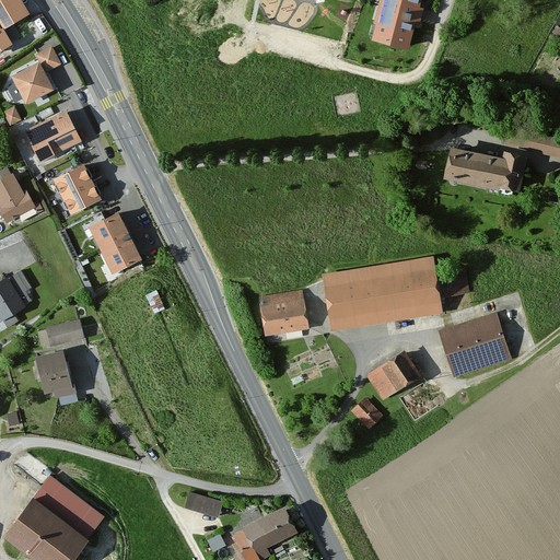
[(21,0),(0,0),(0,44),(10,38),(1,23),(27,9),(21,0)]
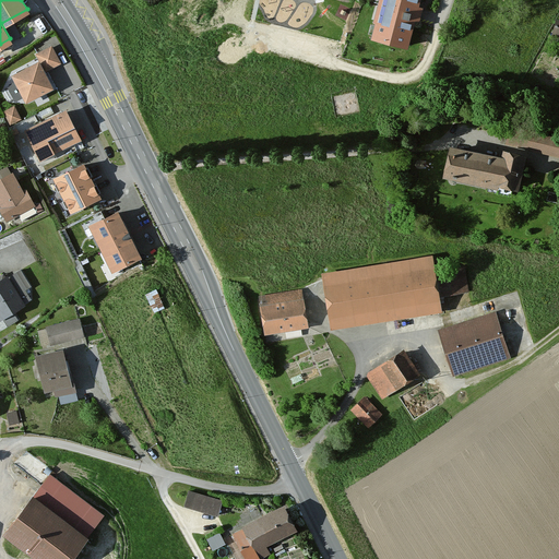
[(419,0),(383,0),(372,44),(407,52),(419,0)]
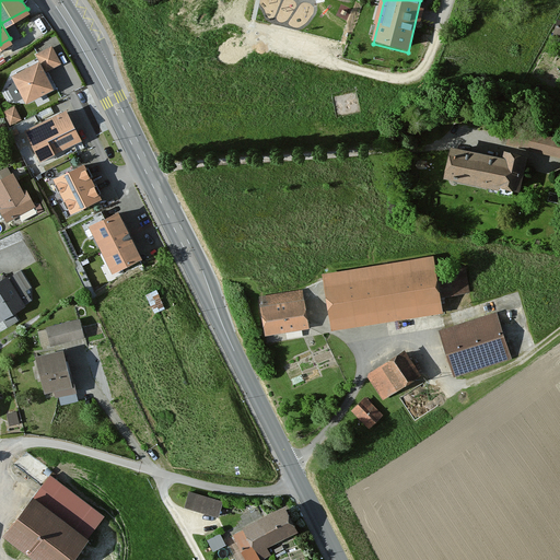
[(54,48),(38,55),(46,72),(61,66),(54,48)]
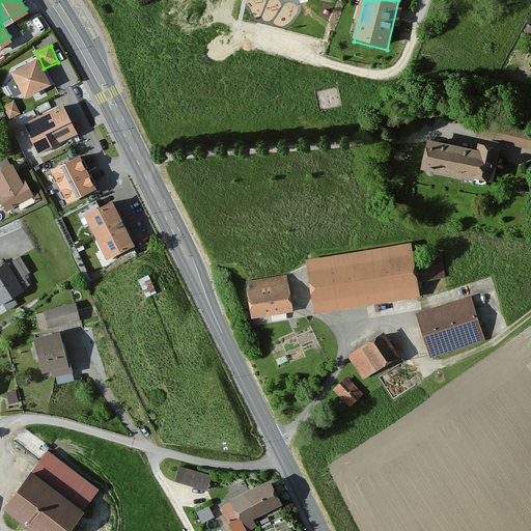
[(39,59),(12,74),(26,100),(53,85),(44,68),(39,59)]
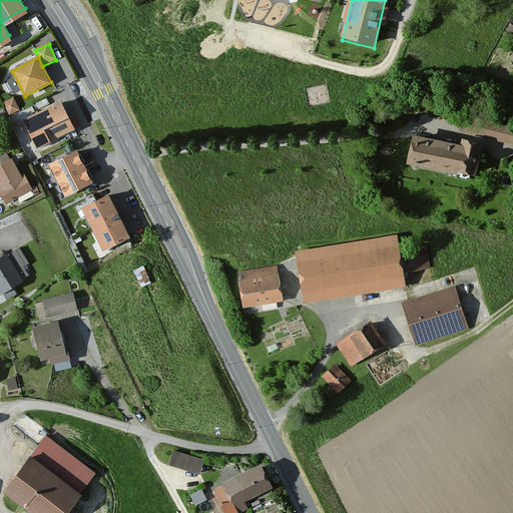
[(12,98),(3,104),(9,115),(19,110),(12,98)]
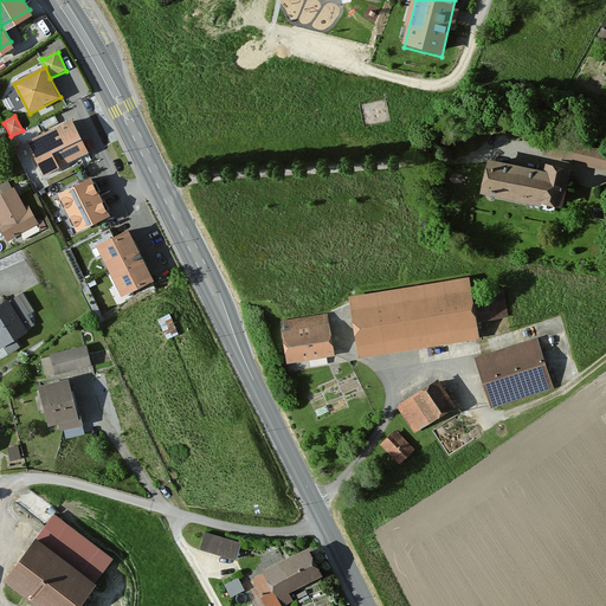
[(71,122),(27,143),(43,175),(86,154),(71,122)]
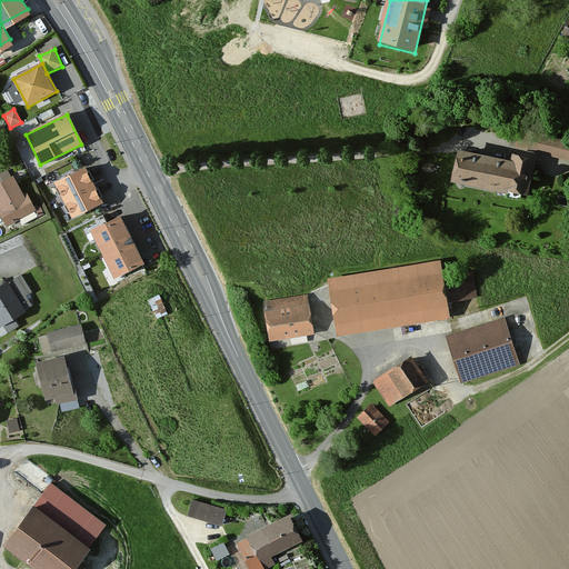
[(568,145),(568,141),(568,137),(548,135),(547,141),(568,145)]
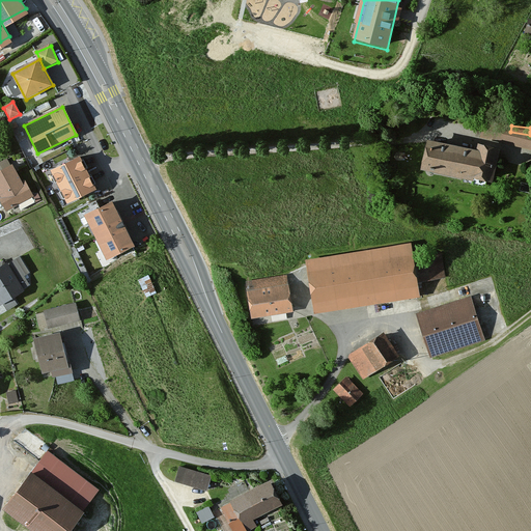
[(512,136),(476,128),(474,141),(510,148),(512,136)]
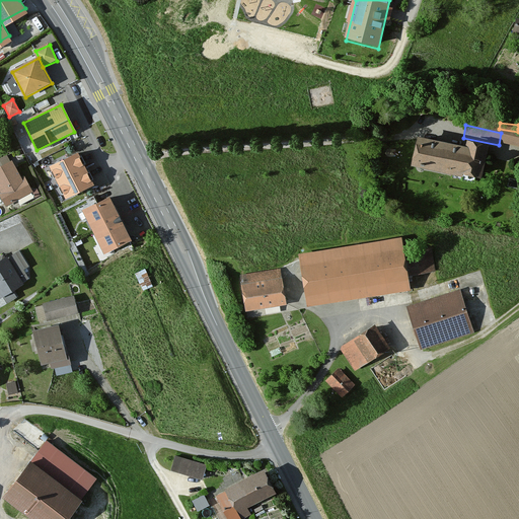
[(490,150),(421,138),(416,166),(485,178),(490,150)]
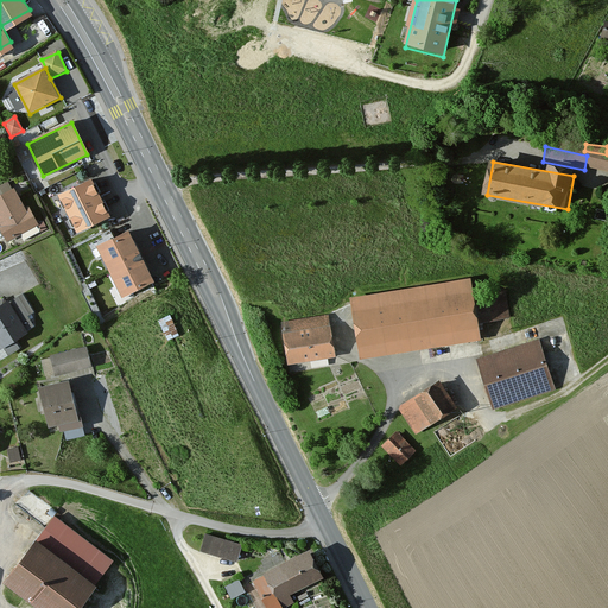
[(94,182),(59,197),(77,234),(111,219),(94,182)]
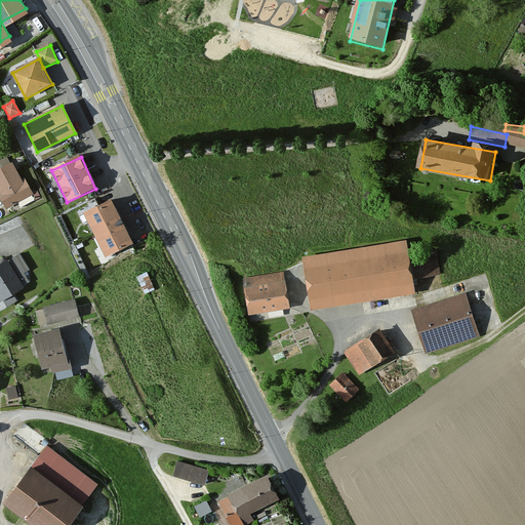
[(13,163),(0,169),(0,194),(7,207),(31,195),(13,163)]
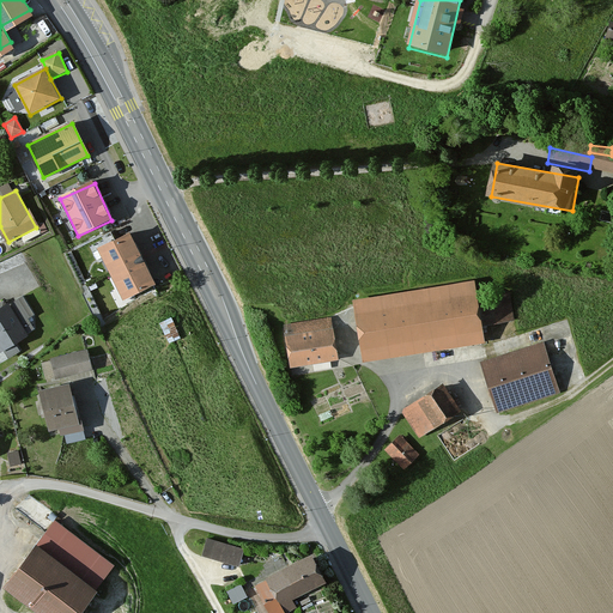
[(134,234),(101,248),(111,274),(145,260),(134,234)]
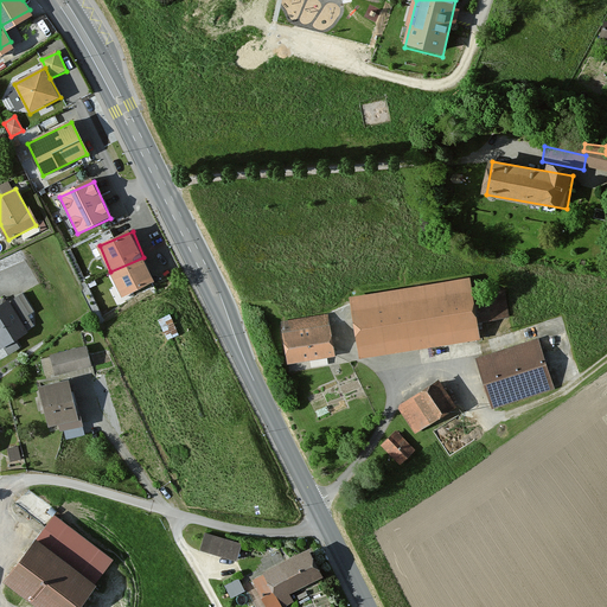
[(144,257),(110,272),(121,299),(154,285),(144,257)]
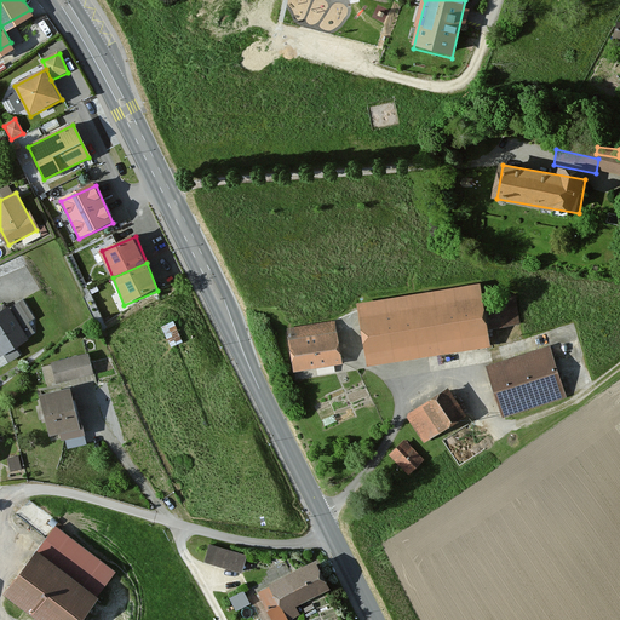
[(477,283),(360,305),(371,366),(488,345),(477,283)]
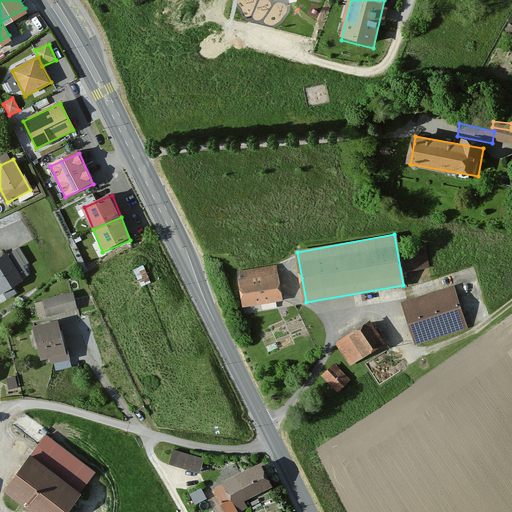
[(20,246),(0,258),(0,286),(5,294),(25,283),(19,273),(32,265),(20,246)]
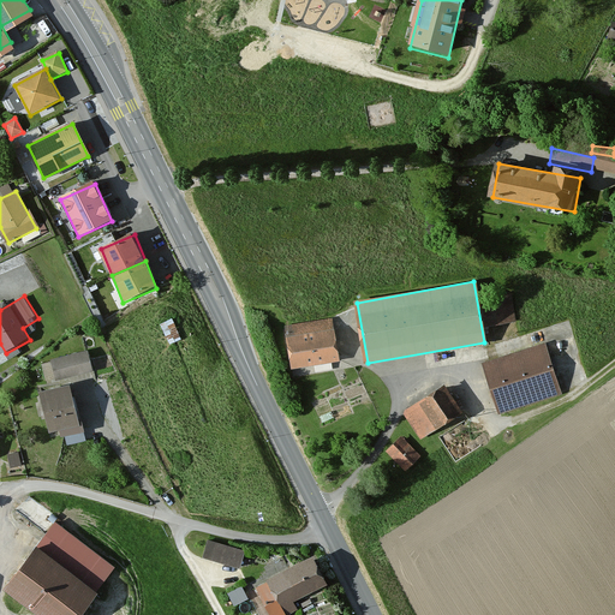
[(165,320),(169,339),(184,335),(178,316),(165,320)]
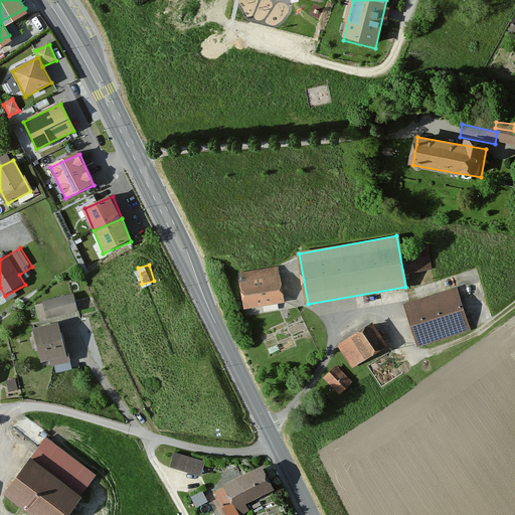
[(278,265),(233,274),(241,314),(286,306),(278,265)]
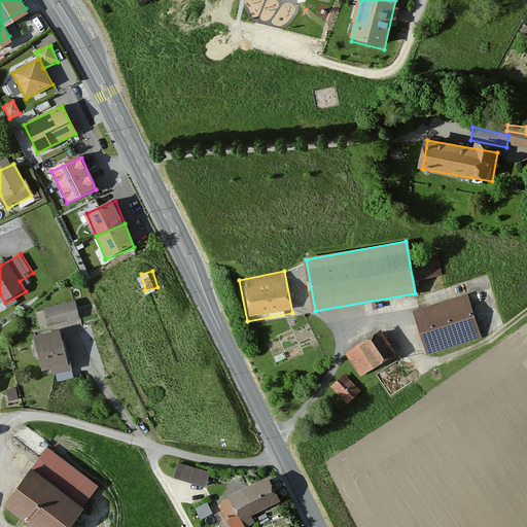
[(470,293),(415,310),(428,354),(484,337),(470,293)]
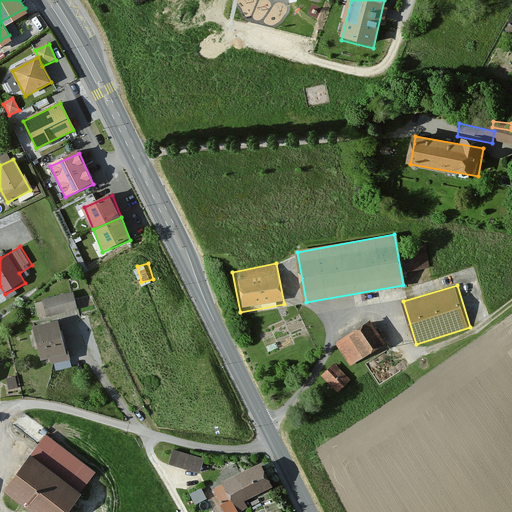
[(75,295),(41,303),(46,320),(79,312),(75,295)]
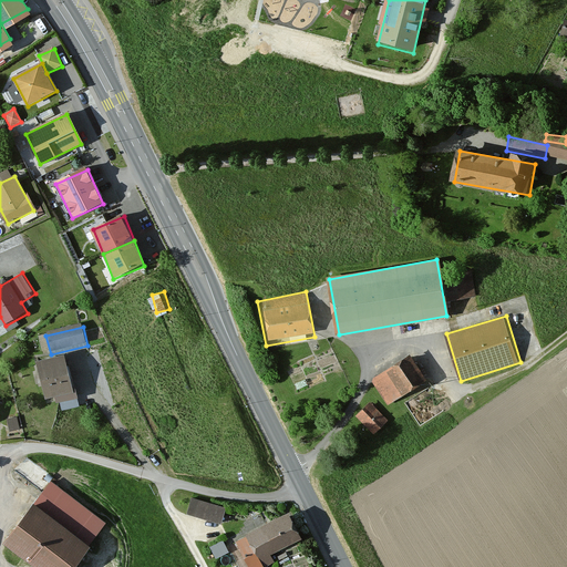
[(65,357),(37,363),(45,401),(74,395),(65,357)]
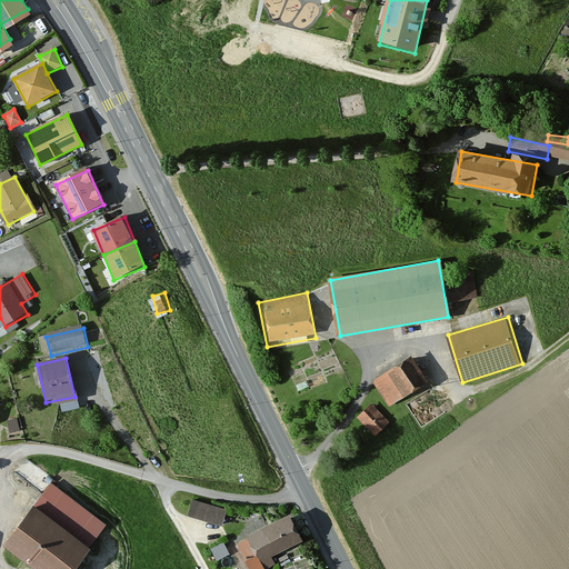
[(412,358),(373,382),(389,408),(429,383),(412,358)]
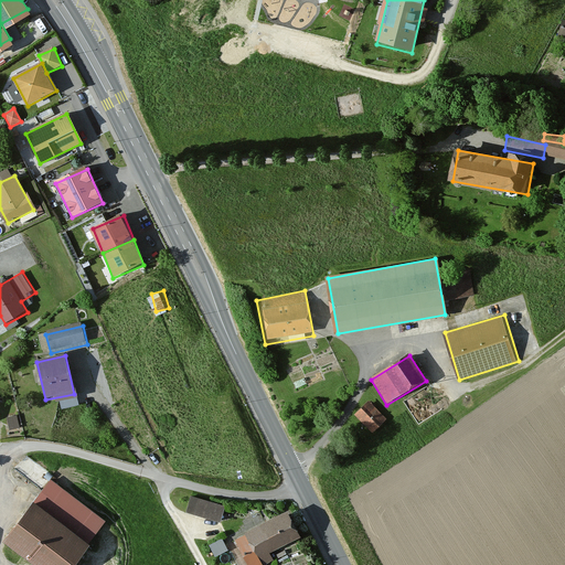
[(366,405),(355,416),(372,434),(384,422),(366,405)]
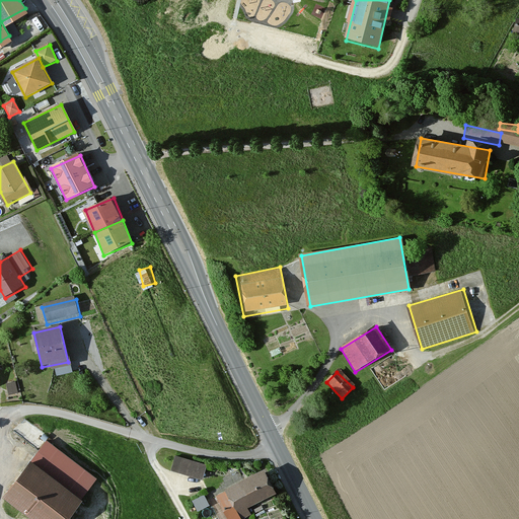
[(47,444),(5,498),(31,518),(71,518),(97,482),(47,444)]
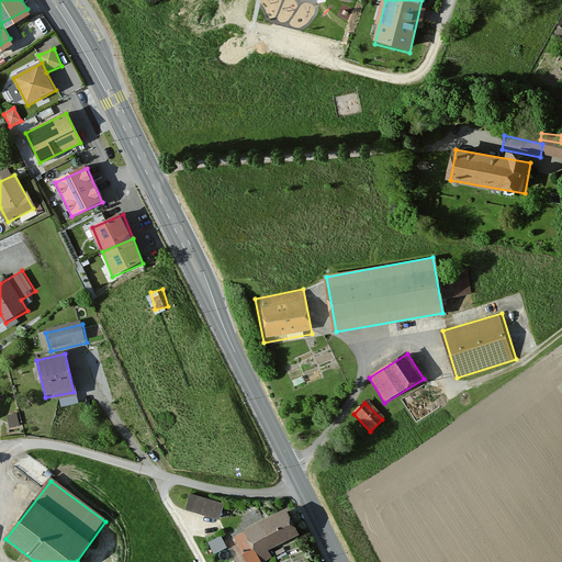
[(222,505),(189,496),(184,510),(218,520),(222,505)]
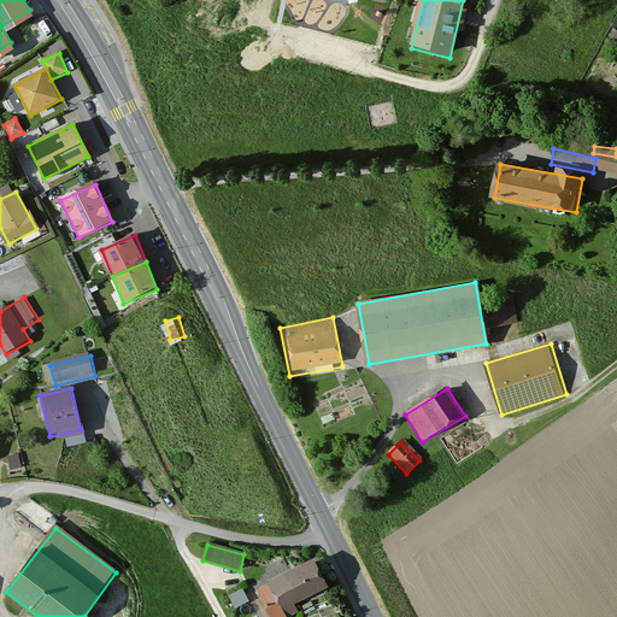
[(321,557),(269,580),(281,609),(334,586),(321,557)]
